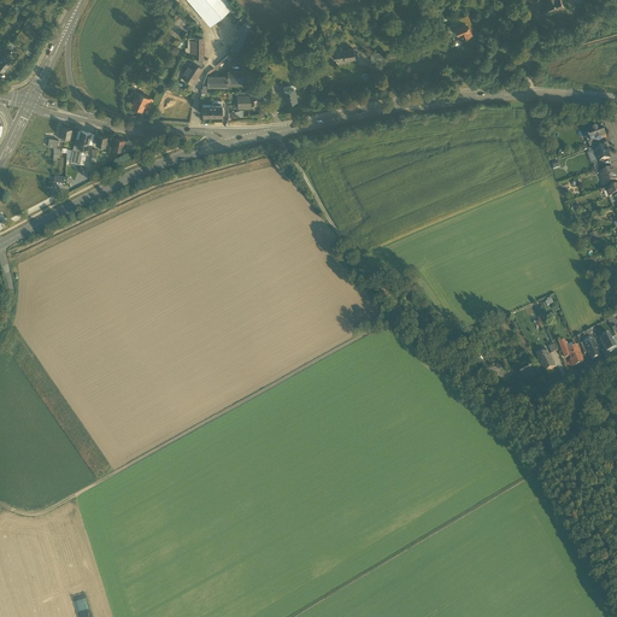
[(188,0),(210,25),(233,6),(228,0),(188,0)]
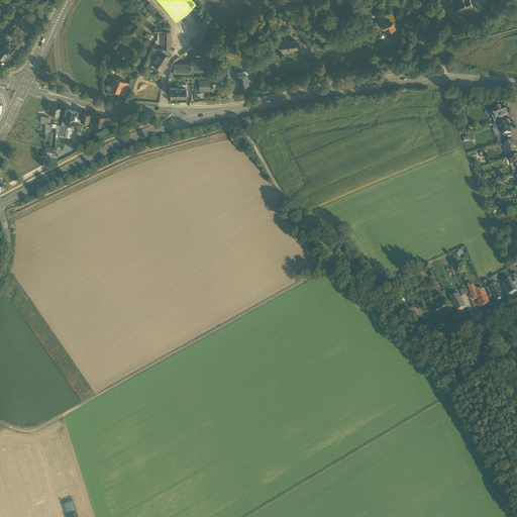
[(455,2),(459,10),(468,7),(468,8),(473,6),(471,0),(459,0),(460,0),(455,2)]
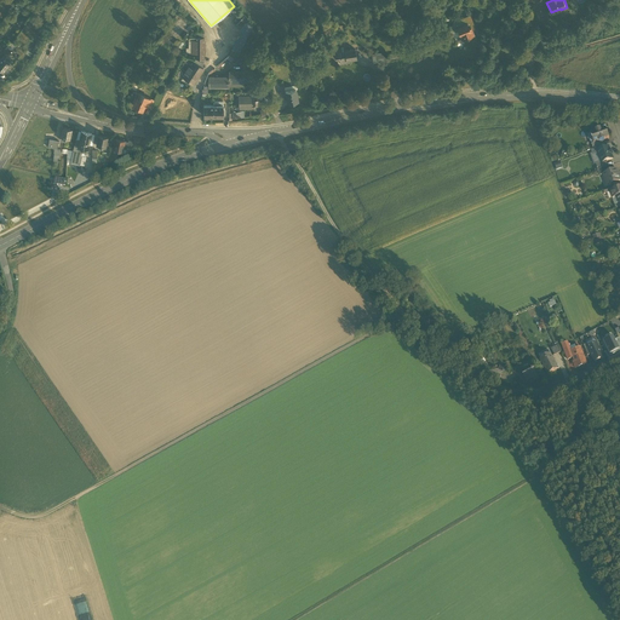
[(455,36),(460,34),(458,29),(454,30),(451,29),(453,24),(452,24),(454,21),(469,15),(474,26),(471,27),(472,29),(475,28),(470,13),(453,21),(449,29),(453,32),(455,36)]
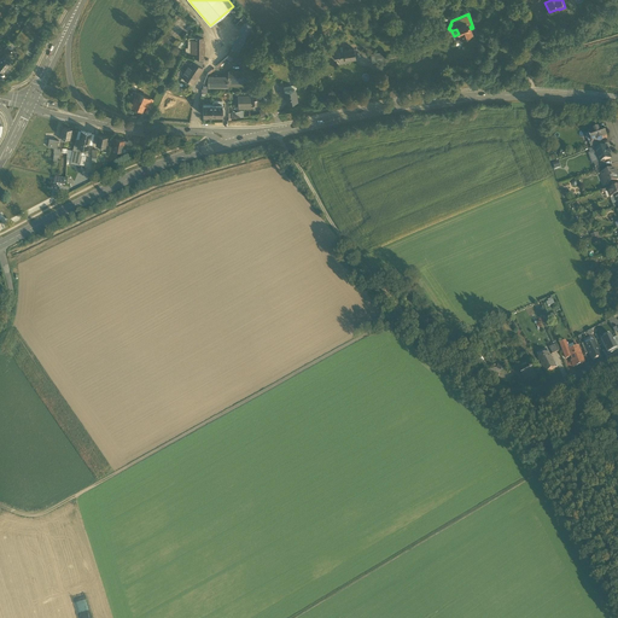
[(453,30),(456,29),(455,27),(467,22),(470,27),(472,25),(467,15),(453,21),(450,24),(452,24),(449,29),(453,30)]
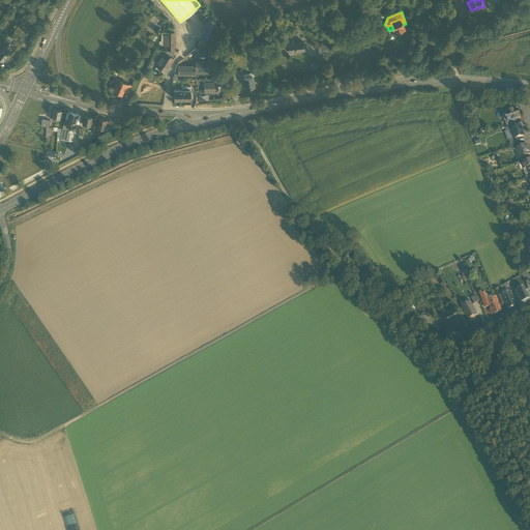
[(211,17),(208,13),(202,20),(205,23),(211,17)]
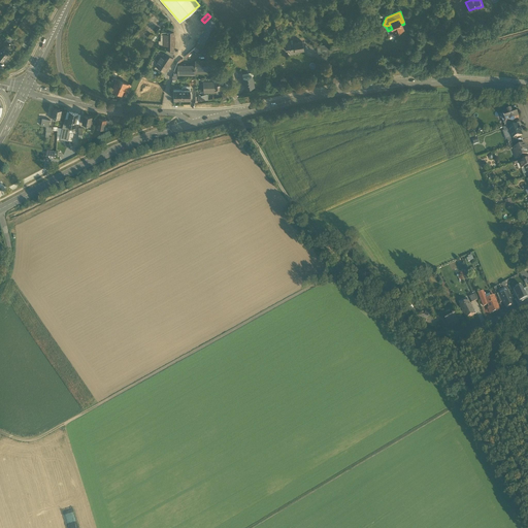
[(204,23),(203,31),(209,33),(216,22),(217,21),(210,18),(204,23)]
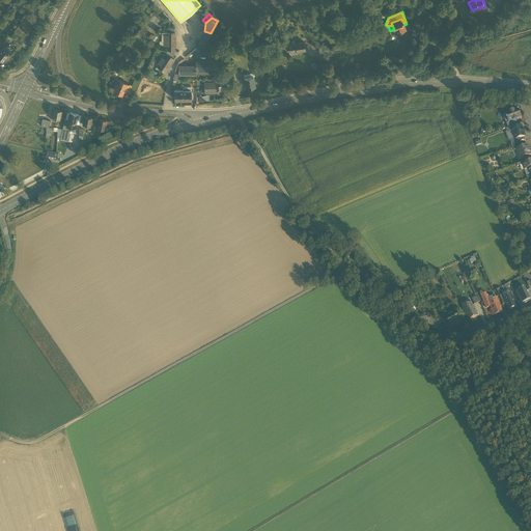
[(404,25),(403,23),(401,19),(391,23),(392,25),(394,29),(395,33),(406,29),(404,25)]
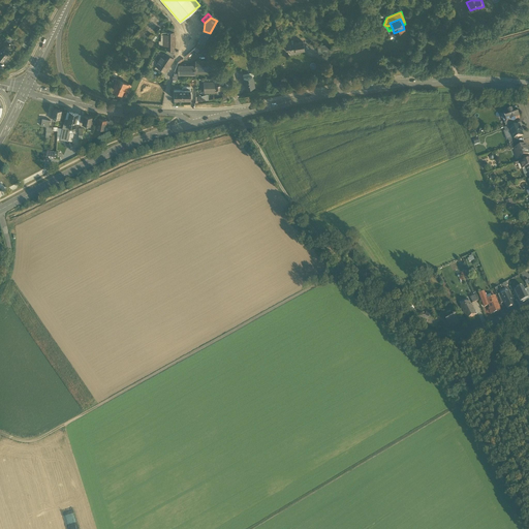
[(207,54),(211,56),(209,48),(214,39),(223,31),(223,26),(216,22),(210,33),(204,44),(198,42),(198,43),(197,45),(193,49),(207,54)]
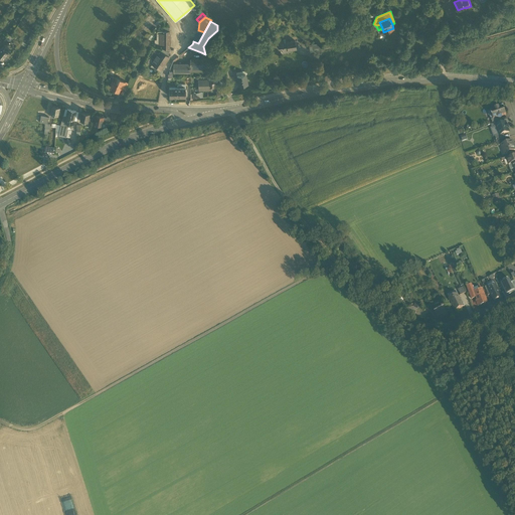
[(425,30),(434,32),(436,24),(428,22),(425,30)]
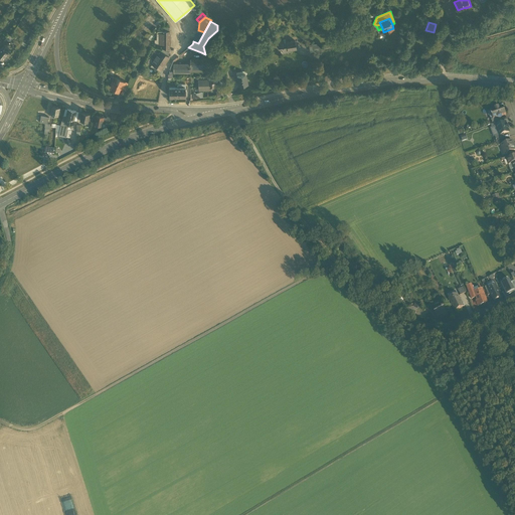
[(204,32),(198,30),(192,40),(198,43),(204,32)]
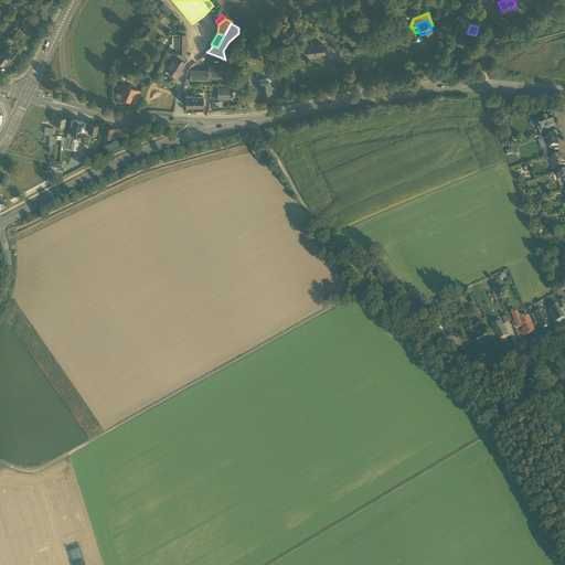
[(6,42),(10,45),(14,40),(10,36),(6,42)]
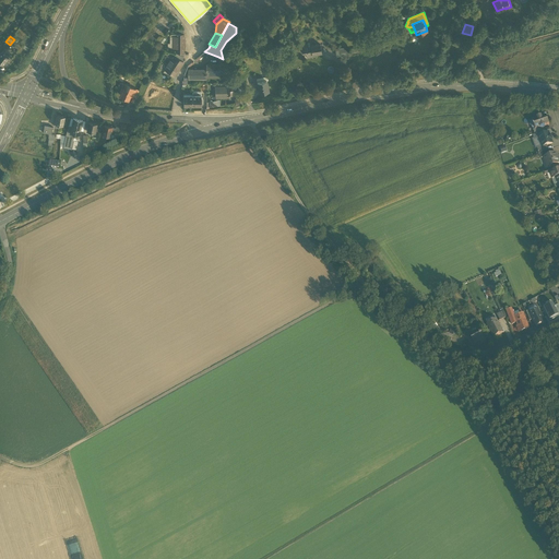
[(312,54),(312,57),(316,56),(314,54),(322,52),(320,44),(311,46),(310,43),(307,43),(307,45),(301,46),(302,52),(306,51),(306,55),(312,54)]
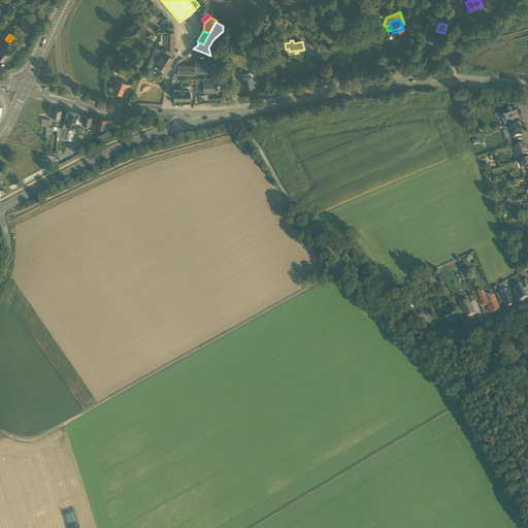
[(432,42),(434,48),(436,48),(439,47),(439,46),(440,46),(437,40),(436,40),(433,41),(432,42)]
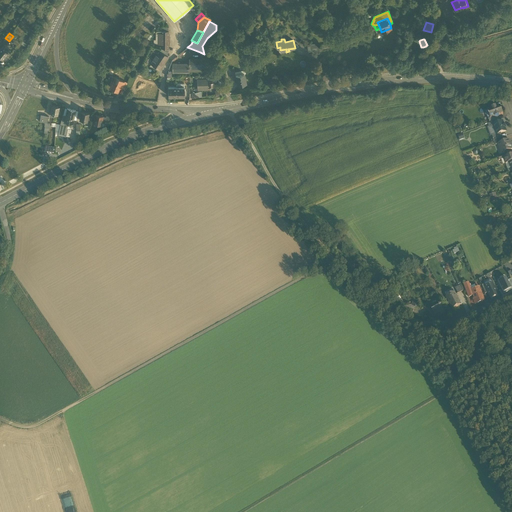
[(317,43),(307,43),(307,51),(317,50),(317,43)]
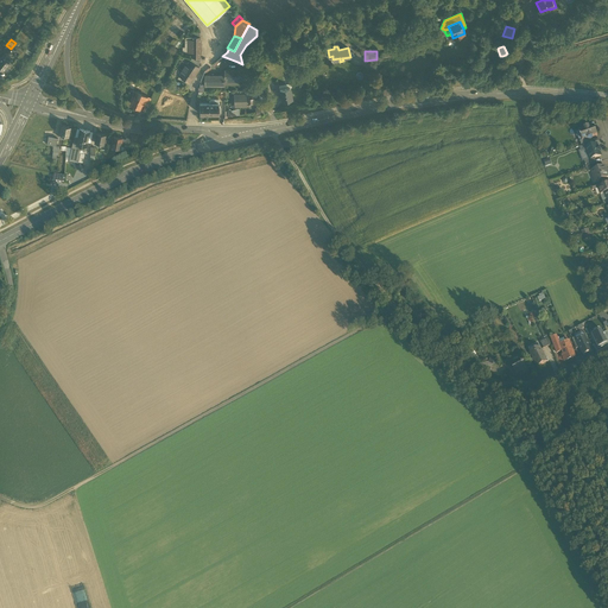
[(188,81),(190,82),(190,81),(200,67),(198,65),(190,61),(179,75),(183,77),(188,81)]
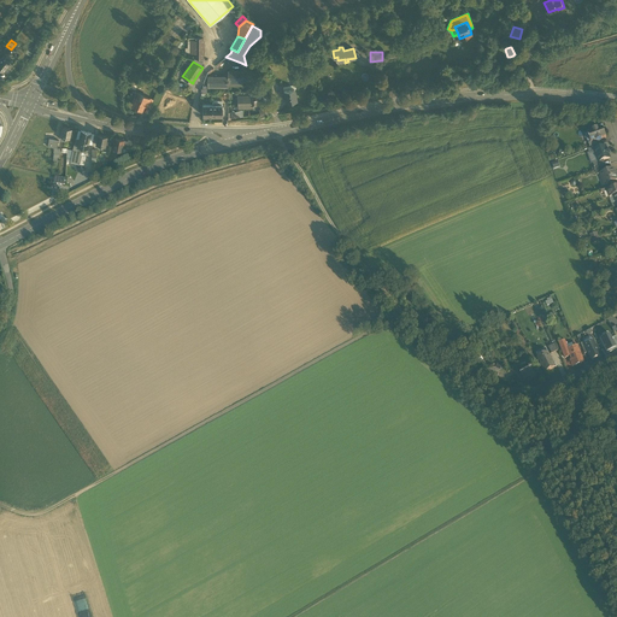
[(228,86),(228,84),(228,81),(242,81),(247,81),(247,70),(246,66),(246,65),(241,63),(242,70),(228,70),(228,76),(209,76),(209,75),(207,75),(207,76),(207,86),(209,86),(228,86)]
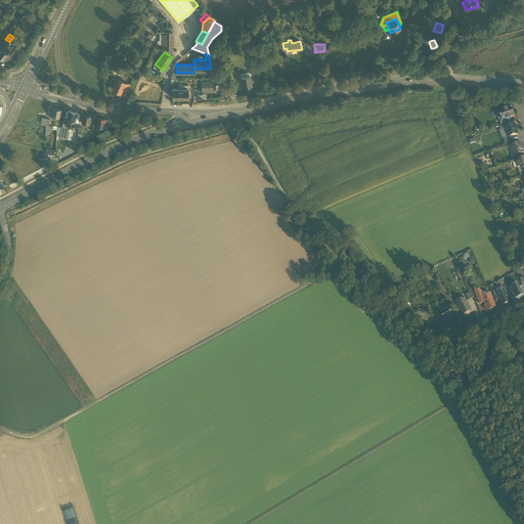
[(242,77),(244,87),(252,85),(251,75),(242,77)]
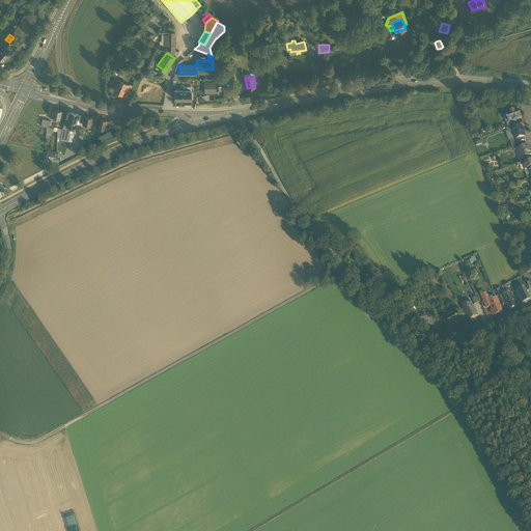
[(114,90),(121,93),(123,88),(126,89),(129,83),(117,78),(114,86),(115,86),(114,90)]
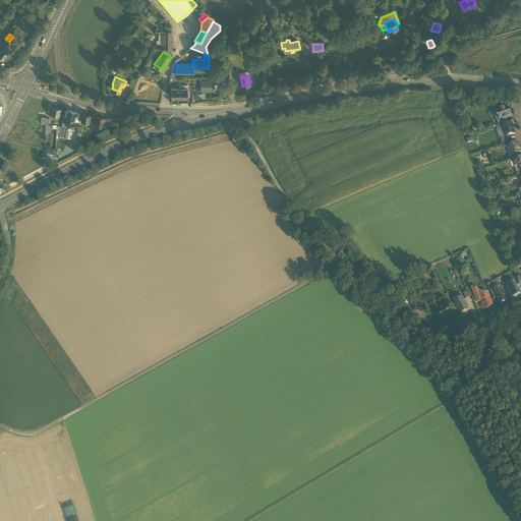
[(199,87),(199,91),(211,91),(211,80),(200,80),(201,87),(199,87)]
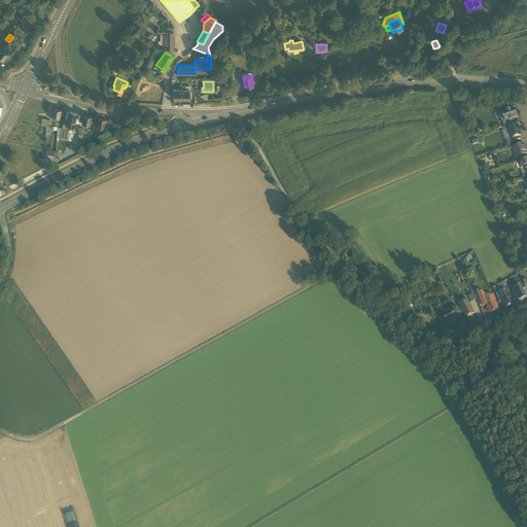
[(173,98),(181,98),(181,90),(173,90),(173,98)]
